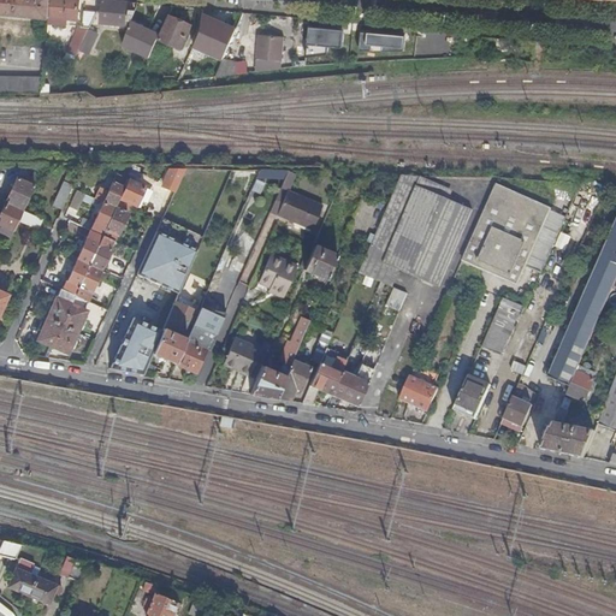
[(0,0),(0,12),(48,17),(48,16),(49,0),(0,0)]
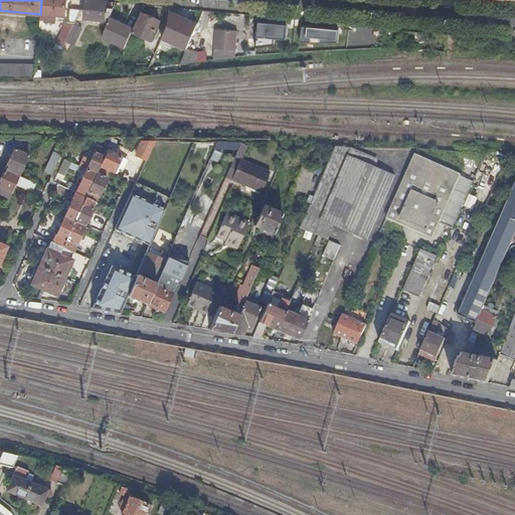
[(41,0),(40,13),(64,16),(65,0),(41,0)]
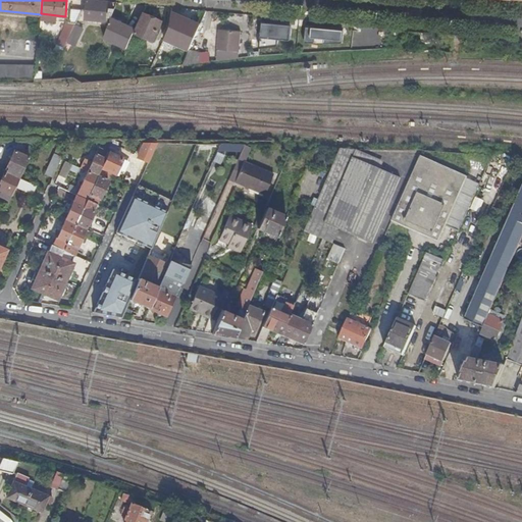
[(108,1),(97,0),(87,0),(86,18),(110,21),(112,16),(115,9),(107,8),(108,1)]
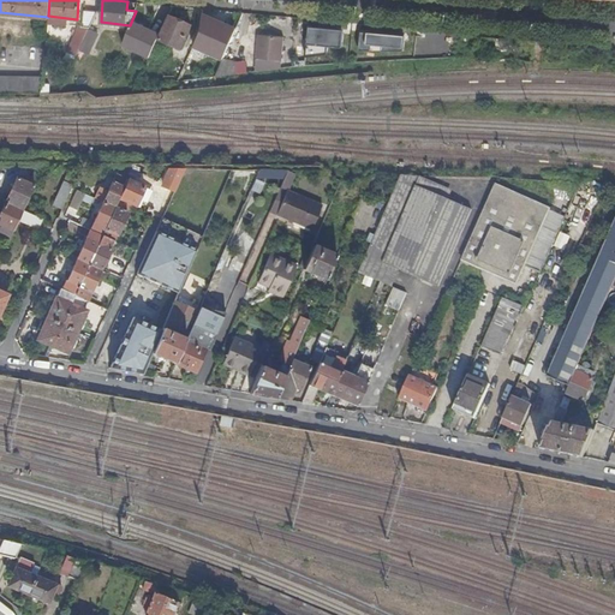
[(90,27),(97,11),(83,10),(82,27),(90,27)]
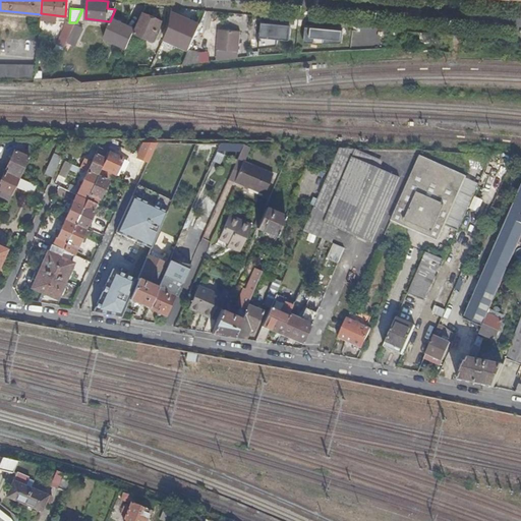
[(143,12),(135,29),(134,32),(154,41),(163,21),(143,12)]
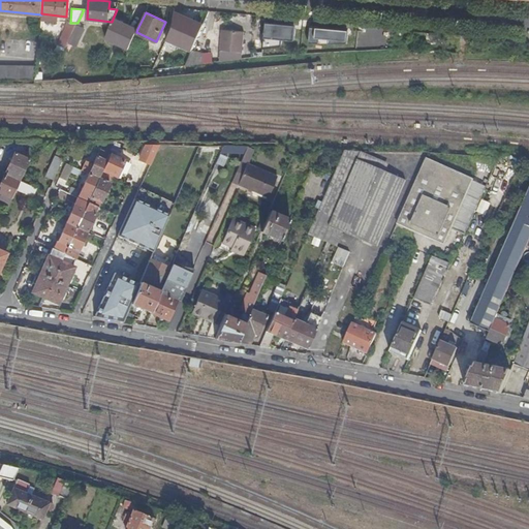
[(114,17),(112,22),(105,38),(128,50),(136,32),(137,29),(114,17)]
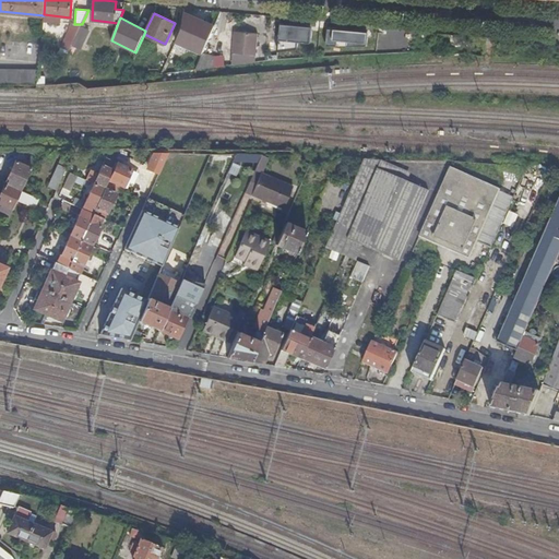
[(205,48),(213,30),(193,21),(185,38),(205,48)]
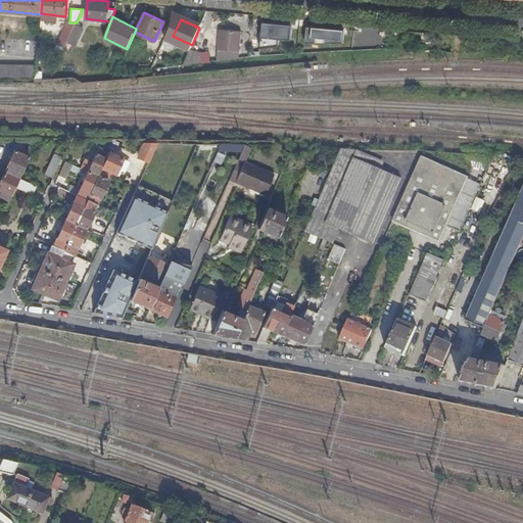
[(74,29),(67,42),(76,46),(84,29),(76,25),(74,29)]
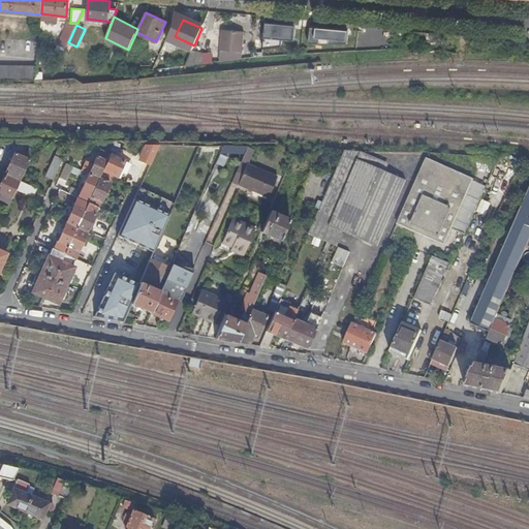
[(296,47),(297,27),(267,26),(266,45),(296,47)]
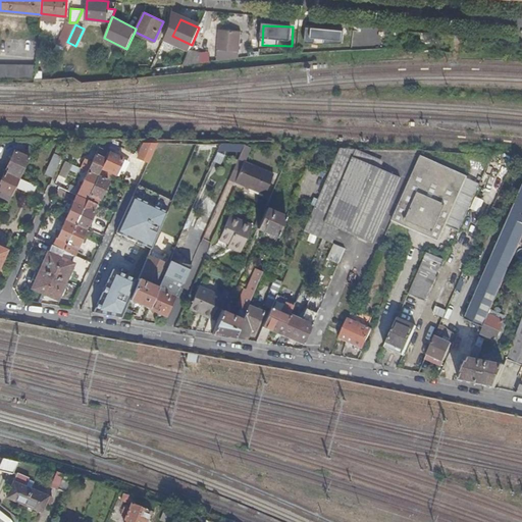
[(67,27),(61,39),(67,42),(73,29),(68,27),(67,27)]
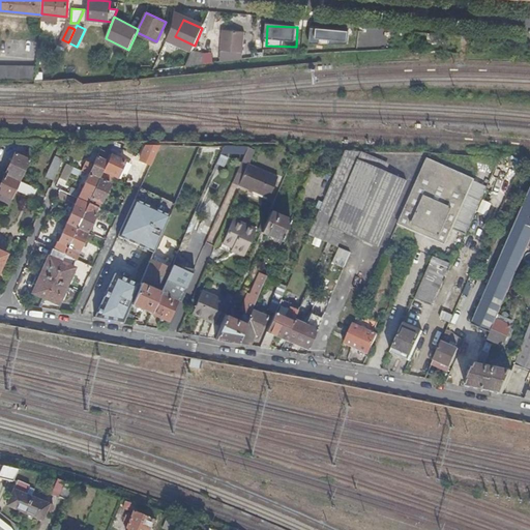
[(221,61),(243,59),(245,32),(223,30),(221,61)]
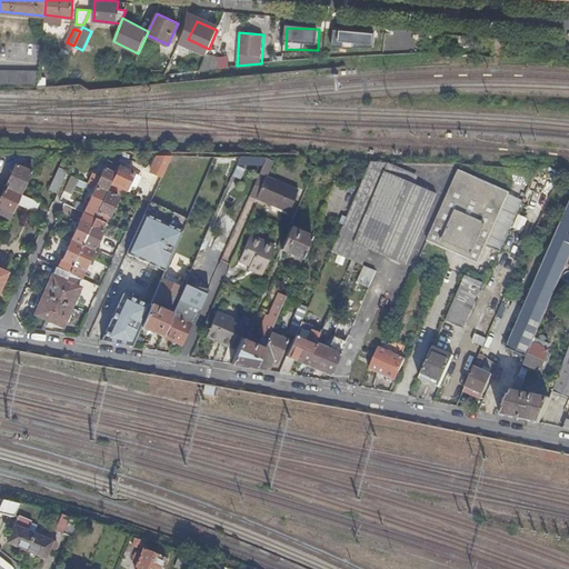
[(335,32),(335,45),(376,47),(377,33),(335,32)]
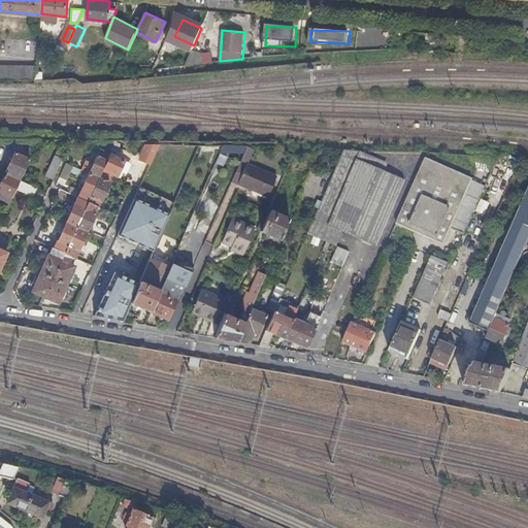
[(454,43),(454,36),(429,35),(429,42),(446,43),(454,43)]
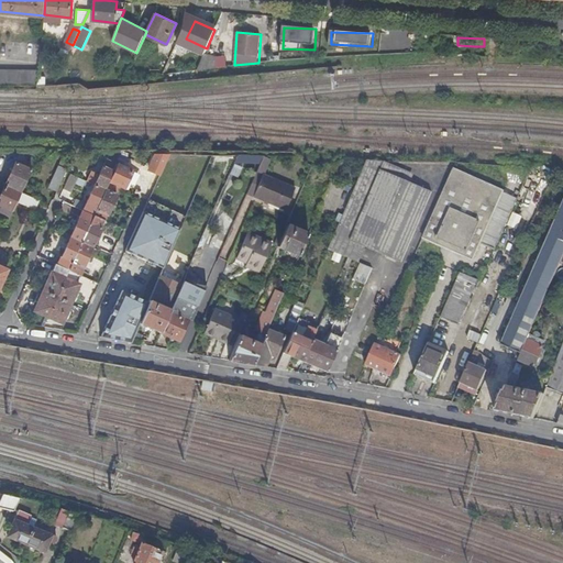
[(202,56),(197,69),(216,67),(216,56),(205,54),(202,56)]
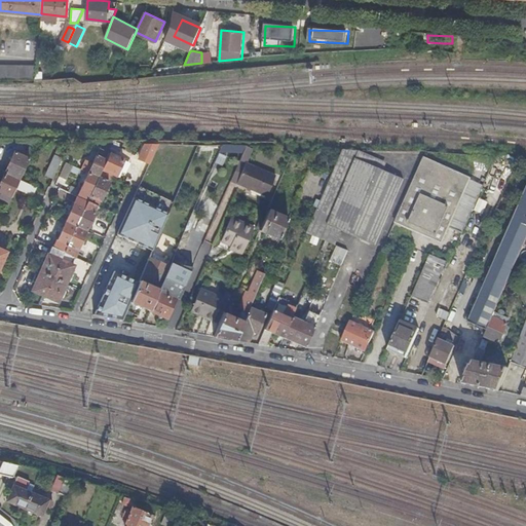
[(0,80),(34,81),(35,67),(0,66),(0,80)]
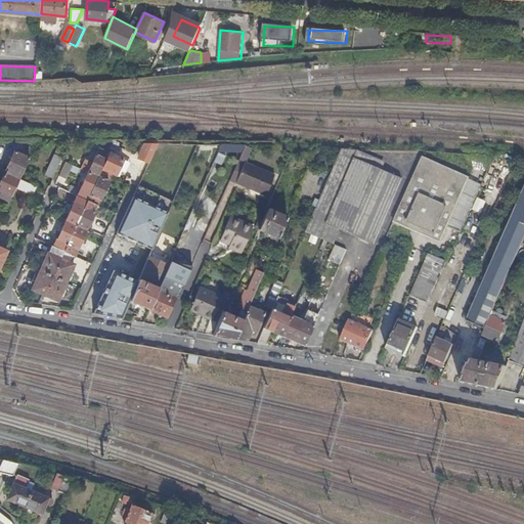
[(14,151),(5,173),(19,179),(37,142),(32,142),(26,157),(14,151)]
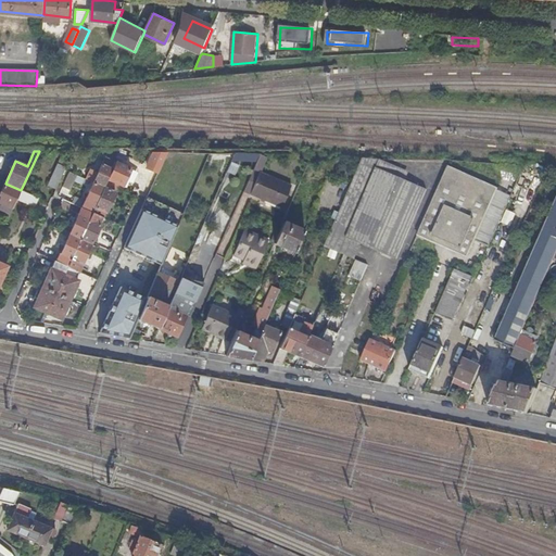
[(48,186),(57,190),(64,171),(73,151),(63,151),(48,186)]
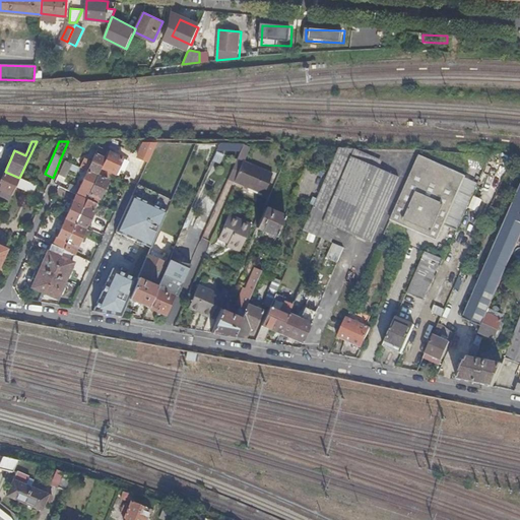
[(112,142),(106,142),(103,149),(98,147),(95,154),(105,158),(108,152),(112,142)]
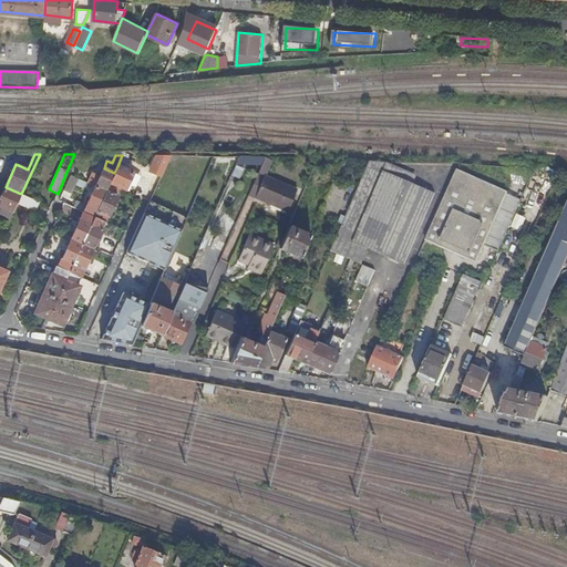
[(167,162),(171,156),(161,156),(156,166),(164,171),(167,162)]
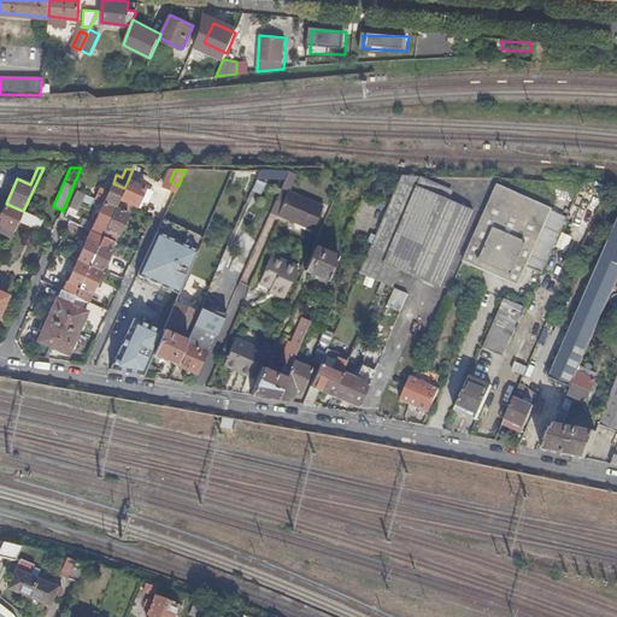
[(286,180),(271,213),(315,233),(325,207),(291,192),(298,176),(289,172),(286,180)]
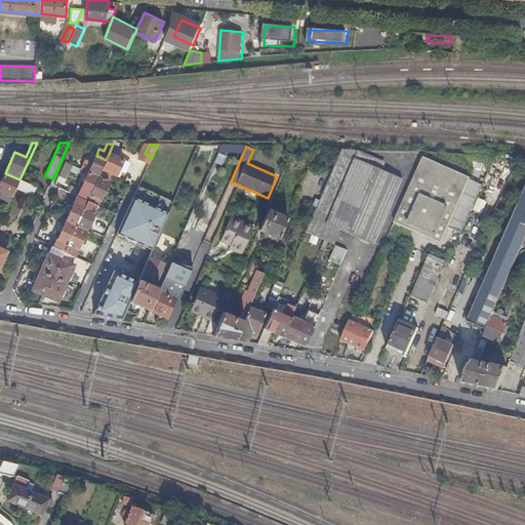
[(342,150),(307,233),(320,239),(326,225),(340,231),(374,245),(403,179),(382,171),(355,159),(358,151),(342,150)]
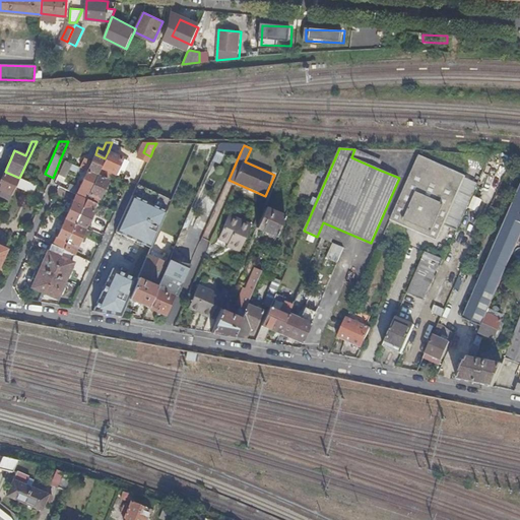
[(382,160),(354,149),(351,157),(379,170),(382,160)]
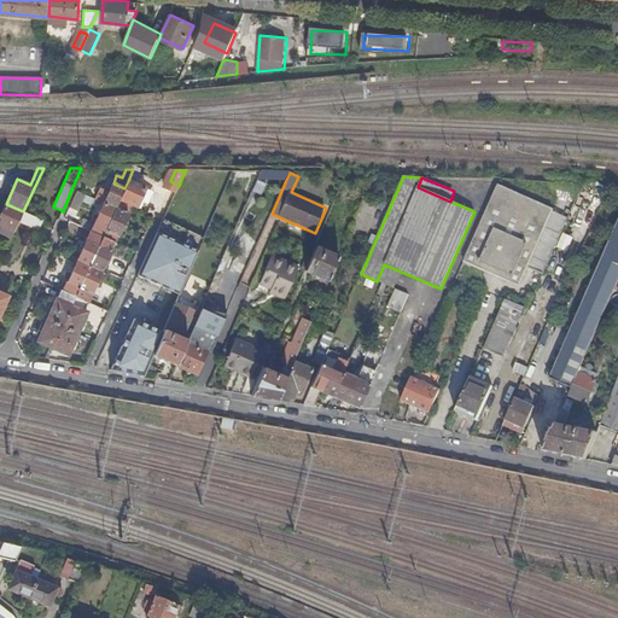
[(128,181),(124,188),(121,199),(127,203),(136,208),(146,188),(128,181)]
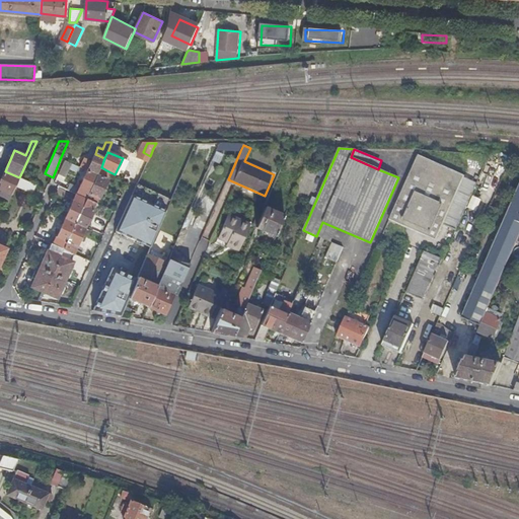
[(104,158),(95,154),(94,154),(87,171),(97,175),(101,167),(104,158)]
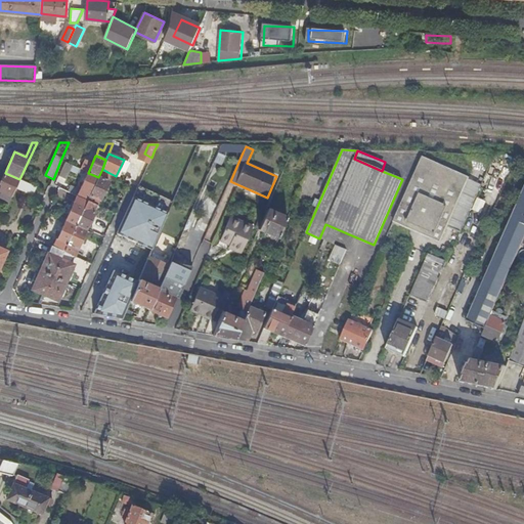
[(468,179),(422,158),(387,235),(410,246),(409,229),(439,242),(447,225),(468,179)]
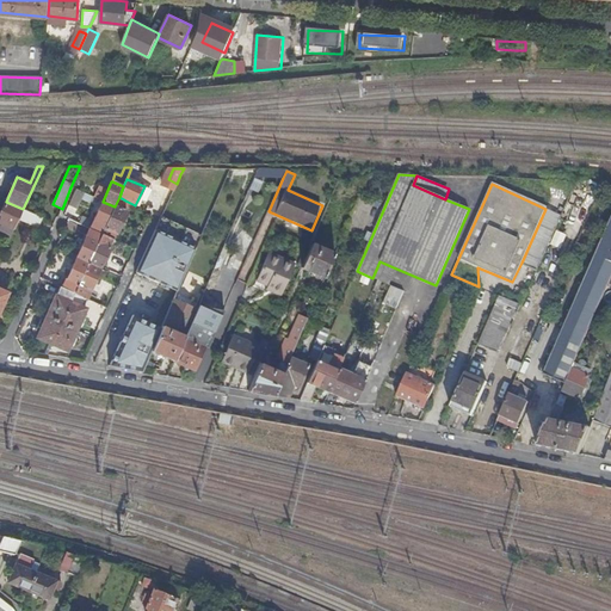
[(85,193),(76,190),(68,205),(78,210),(85,193)]
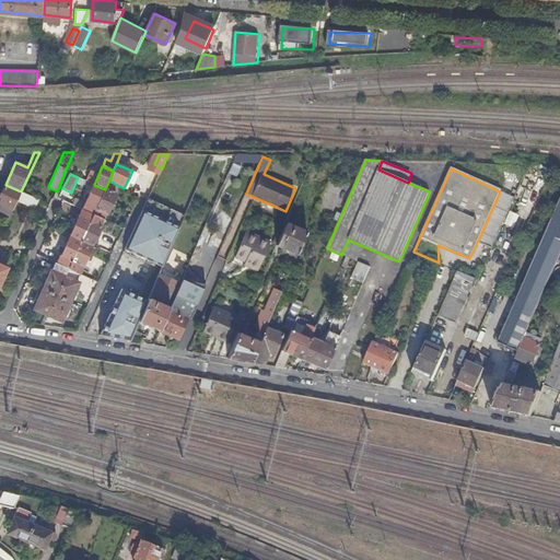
[(109,181),(105,189),(93,214),(104,220),(106,214),(107,214),(116,195),(111,193),(115,184),(109,181)]
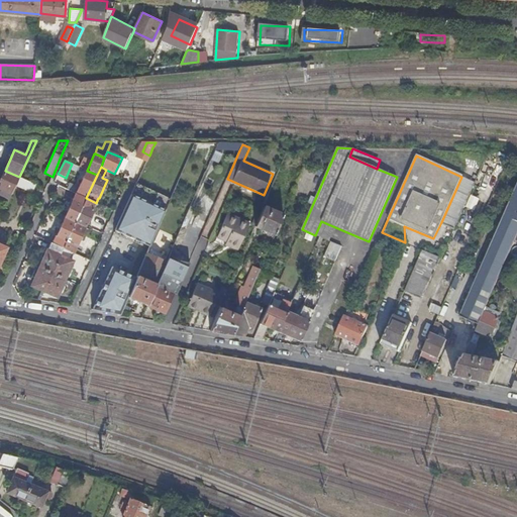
[(19,177),(5,171),(0,181),(0,195),(9,200),(19,177)]
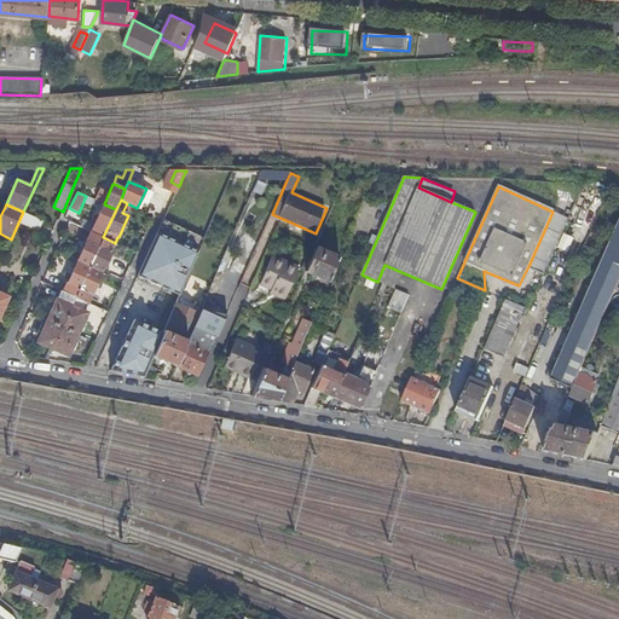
[(116,209),(104,204),(93,227),(91,232),(103,237),(116,209)]
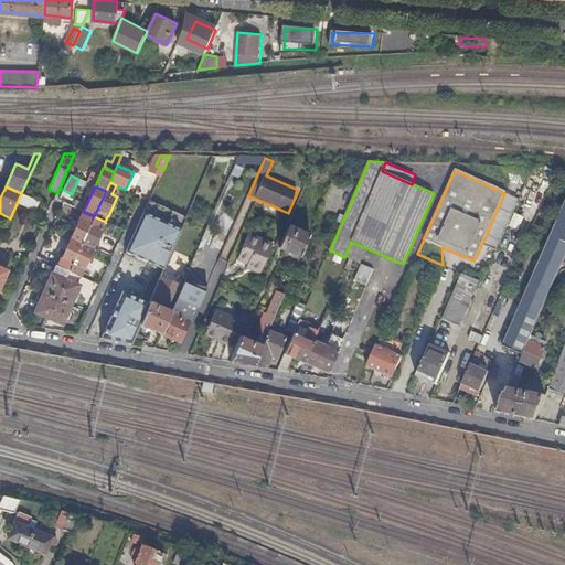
[(497,249),(519,199),(504,193),(482,243),(497,249)]
